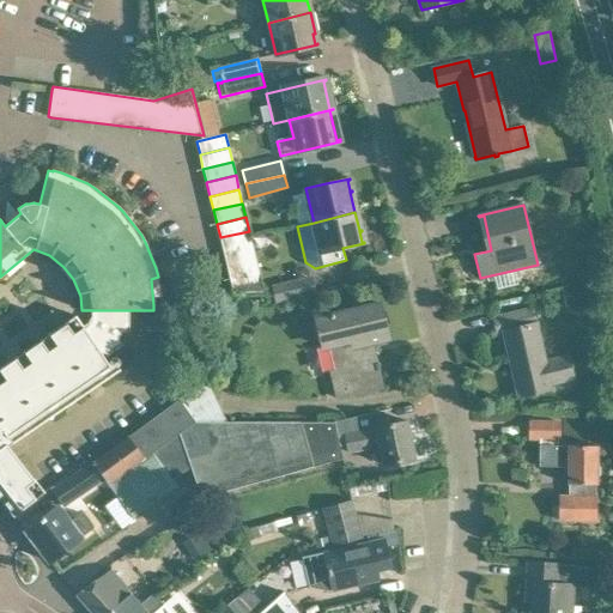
[(253,244),(249,231),(220,237),(224,252),(253,244)]
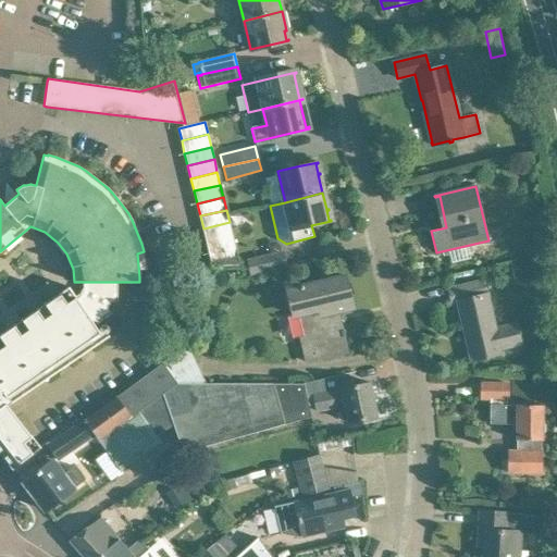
[(232,235),(230,222),(203,229),(207,242),(232,235)]
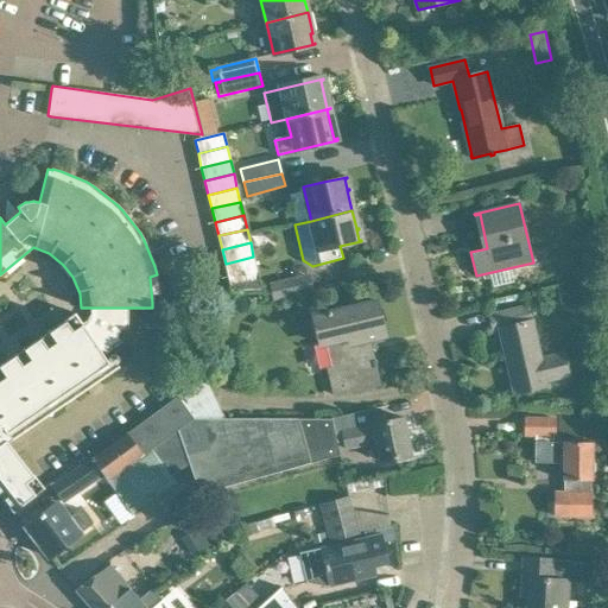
[(257,270),(253,257),(226,264),(228,277),(257,270)]
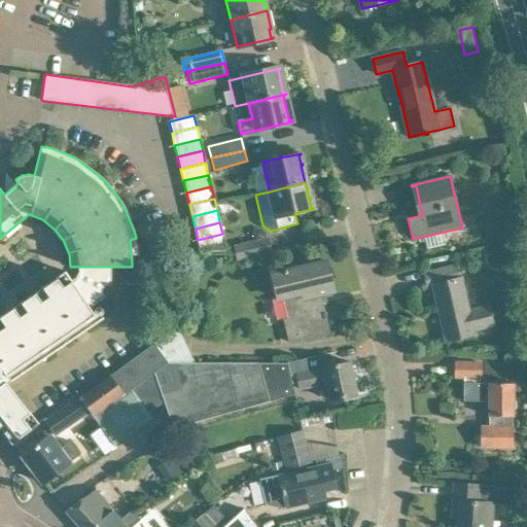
[(226,251),(222,234),(198,240),(201,252),(226,251)]
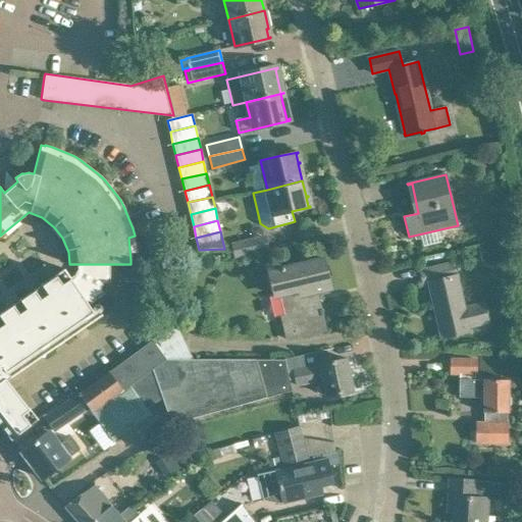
[(231,245),(235,257),(267,250),(264,237),(231,245)]
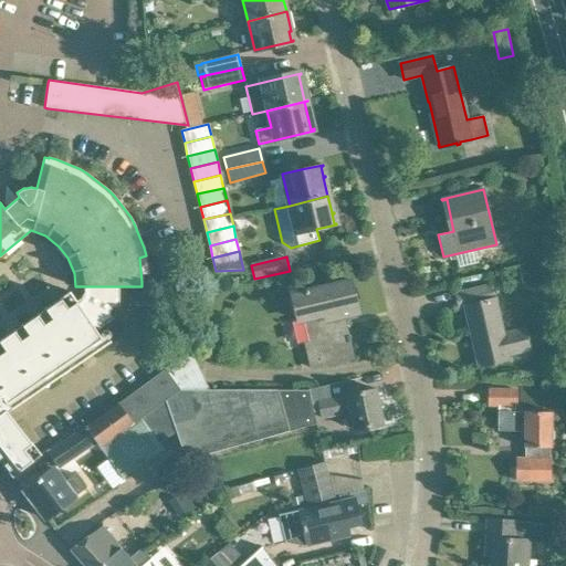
[(350,281),(328,286),(292,294),(300,324),(303,323),(307,342),(304,343),(310,368),(331,363),(352,357),(348,343),(350,342),(349,335),(347,336),(342,316),(357,312),(350,281)]
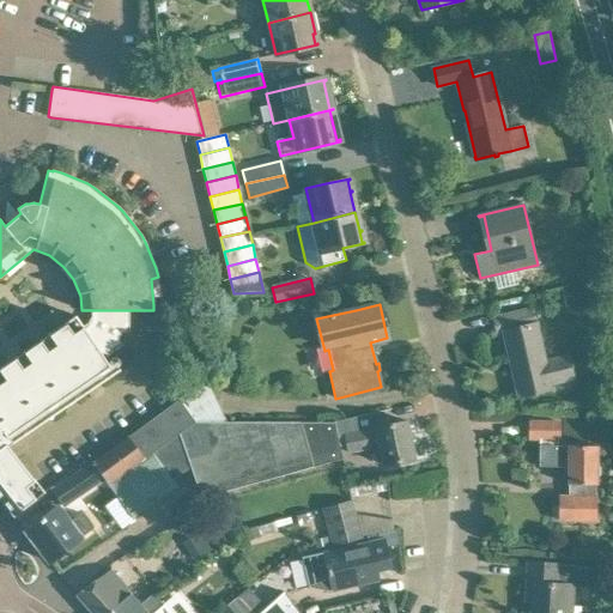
[(517,398),(551,389),(550,384),(572,380),(568,357),(545,363),(536,323),(534,325),(530,310),(493,319),(496,333),(503,332),(510,368),(513,366),(515,377),(513,377),(517,398)]
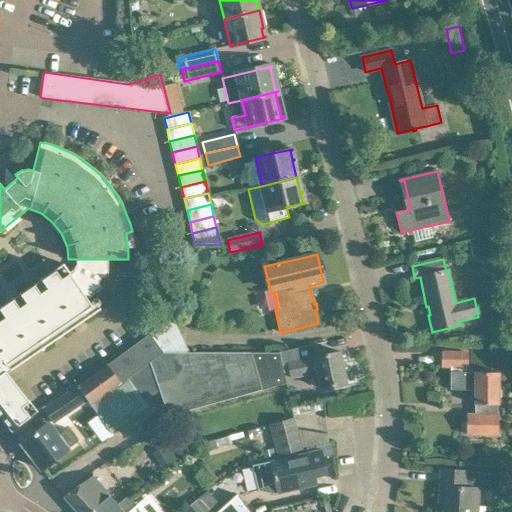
[(0,415),(12,431),(37,411),(15,383),(6,373),(0,364),(0,361),(3,360),(6,365),(91,306),(70,275),(62,280),(56,272),(42,281),(48,289),(40,294),(34,286),(21,295),(27,304),(19,309),(13,301),(0,309),(5,318),(0,321),(0,415)]
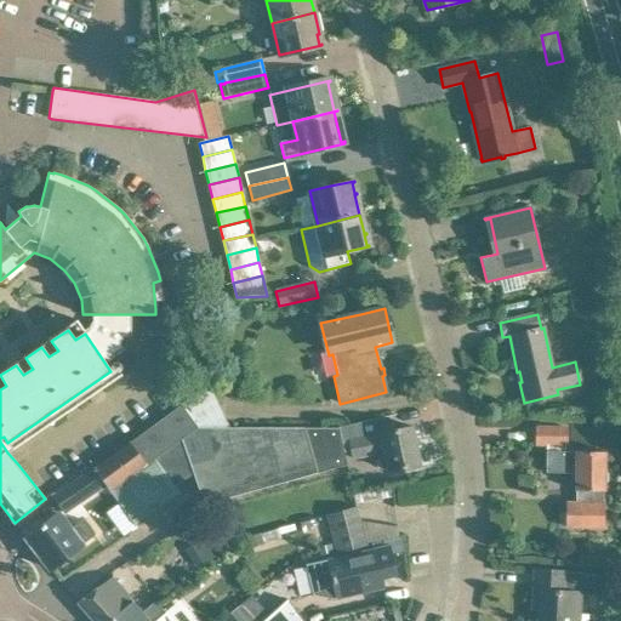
[(206,358),(186,360),(189,391),(210,388),(206,358)]
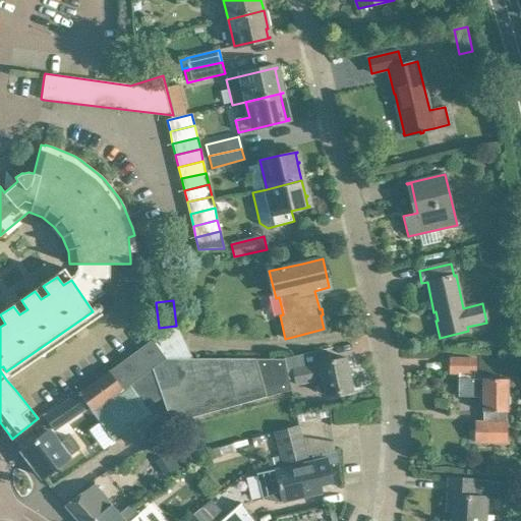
[(130,384),(166,358),(153,339),(109,371),(78,393),(88,405),(93,412),(130,384)]
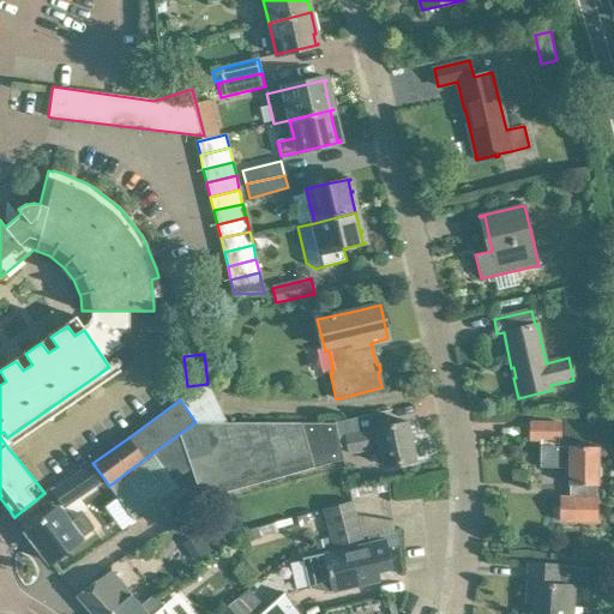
[(333,423),(338,446),(348,445),(349,453),(368,450),(367,444),(379,447),(384,465),(414,459),(407,421),(378,428),(374,414),(351,419),(333,423)]
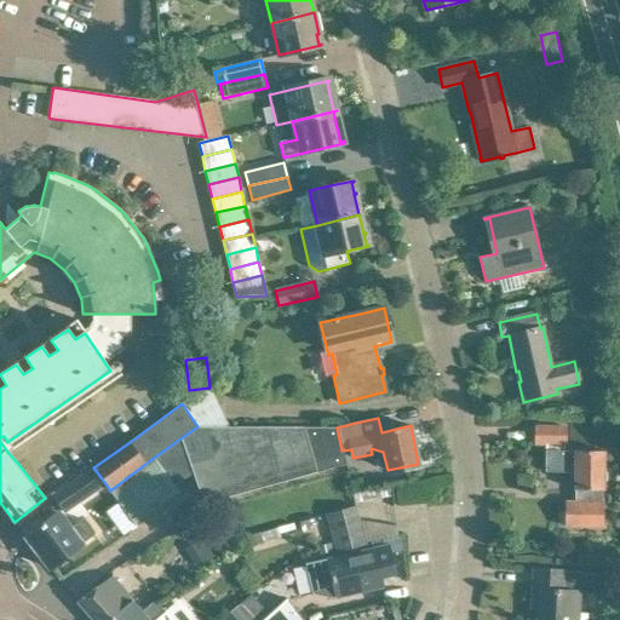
[(337,428),(228,426),(197,426),(155,457),(155,458),(109,493),(135,526),(179,492),(174,484),(195,470),(204,503),(345,465),(342,451),(337,428)]
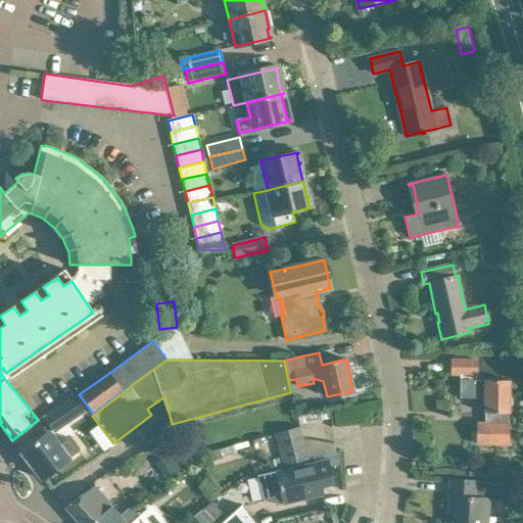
[(476,381),(476,361),(452,360),(452,375),(460,375),(460,398),(485,398),(484,423),(477,423),(476,443),(508,444),(509,381),(476,381)]
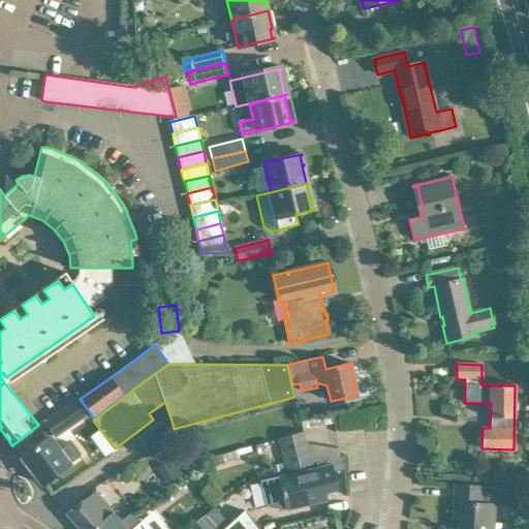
[(82,416),(89,411),(80,399),(72,403),(47,422),(56,435),(82,416)]
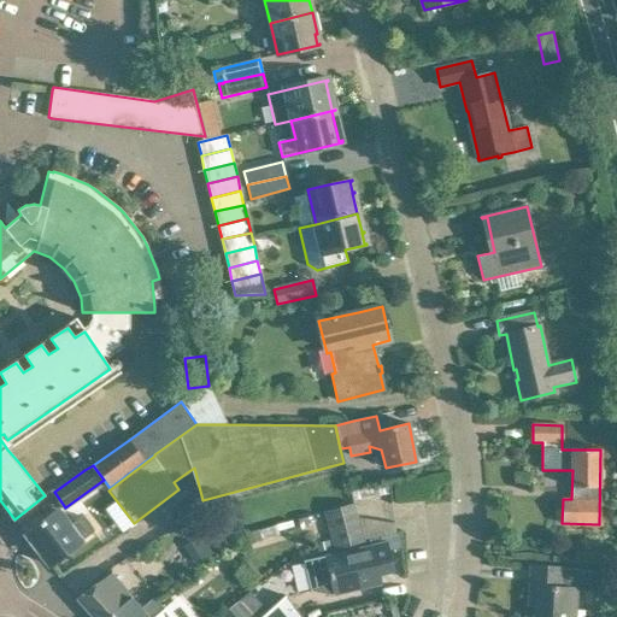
[(364,541),(354,503),(324,511),(335,550),(364,541)]
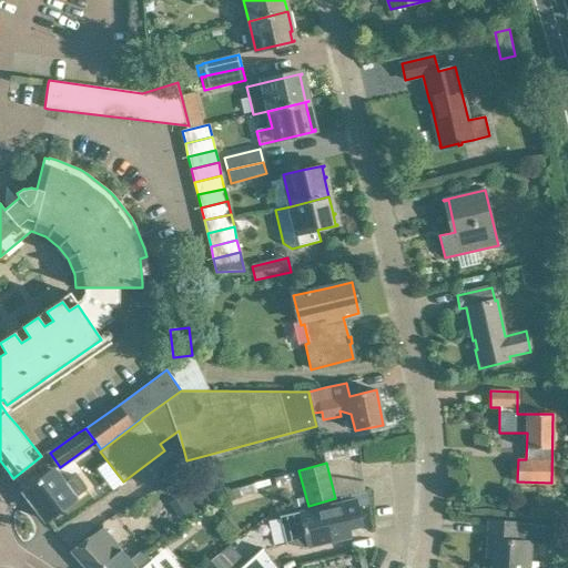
[(47,519),(46,519),(46,520),(75,498),(74,497),(85,489),(75,475),(64,484),(53,469),(23,492),(36,507),(37,506),(47,519)]
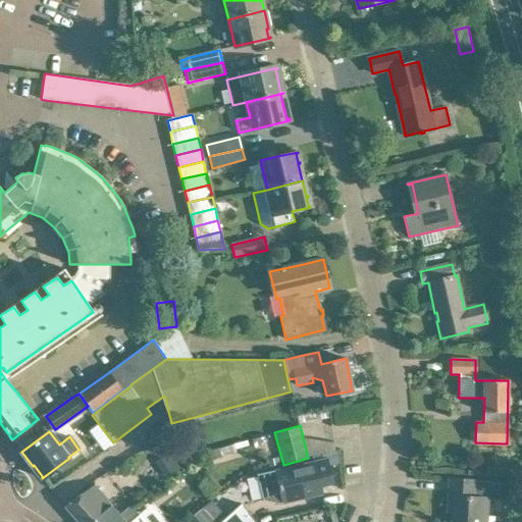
[(277,458),(267,460),(269,467),(279,464),(277,458)]
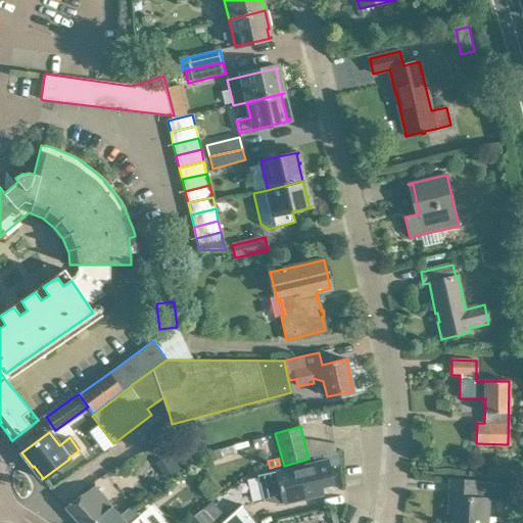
[(276,473),(256,477),(263,501),(283,504),(319,495),(317,488),(333,484),(328,461),(276,473)]
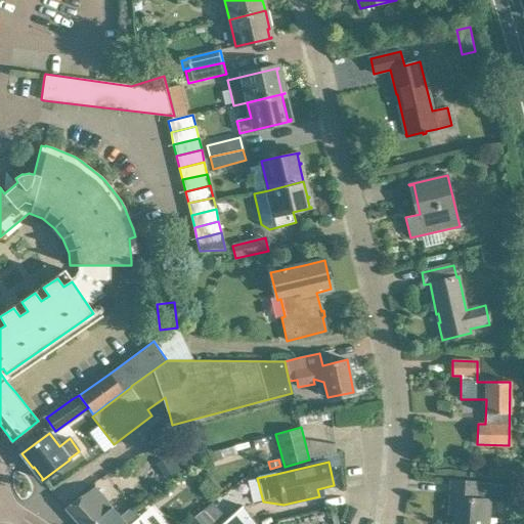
[(501,486),(477,483),(477,482),(451,480),(448,514),(456,514),(454,523),(481,523),(484,500),(499,503),(501,486)]
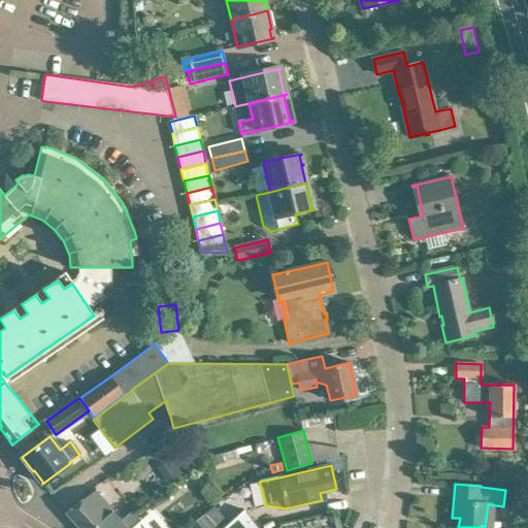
[(128,527),(138,519),(131,512),(121,521),(112,512),(113,510),(95,490),(66,512),(79,527),(128,527)]
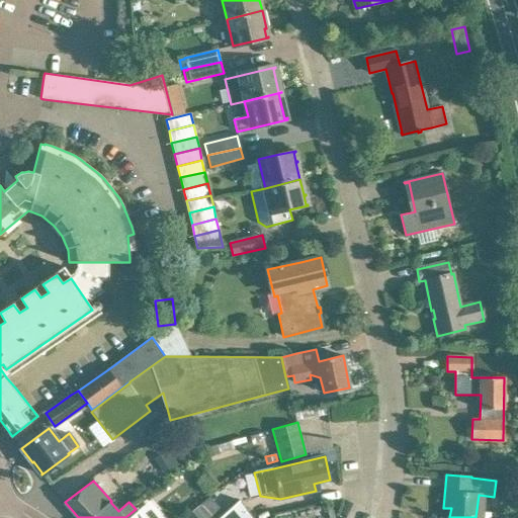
[(219,517),(255,517),(239,500),(219,517)]
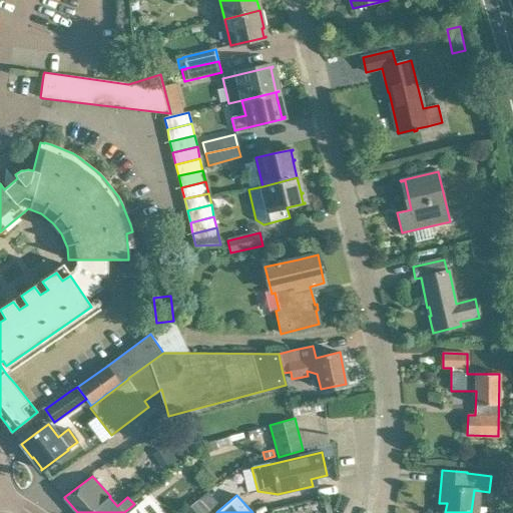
[(141,512),(134,504),(124,512),(141,512)]
